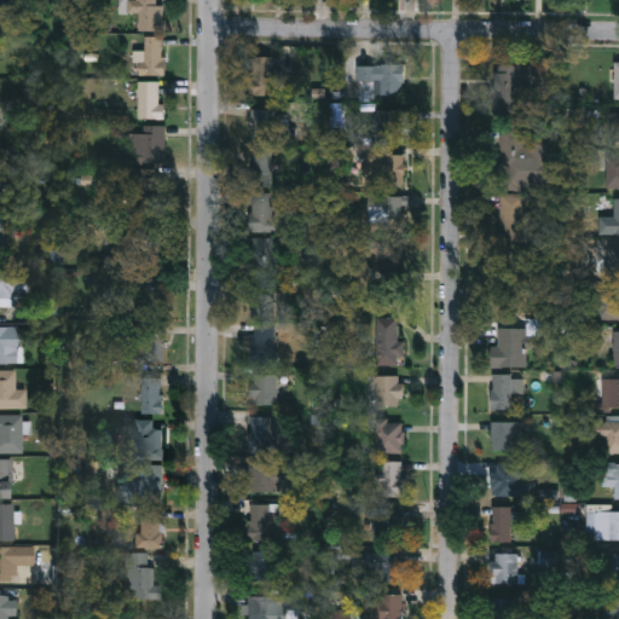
[(163,0),(163,30),(138,30),(138,15),(128,15),(128,0),(163,0)]
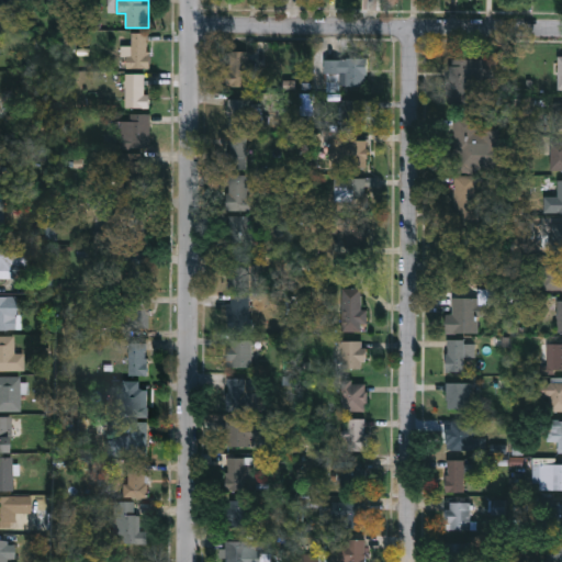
[(148,33),(148,68),(121,68),(121,45),(132,45),(132,33),(148,33)]
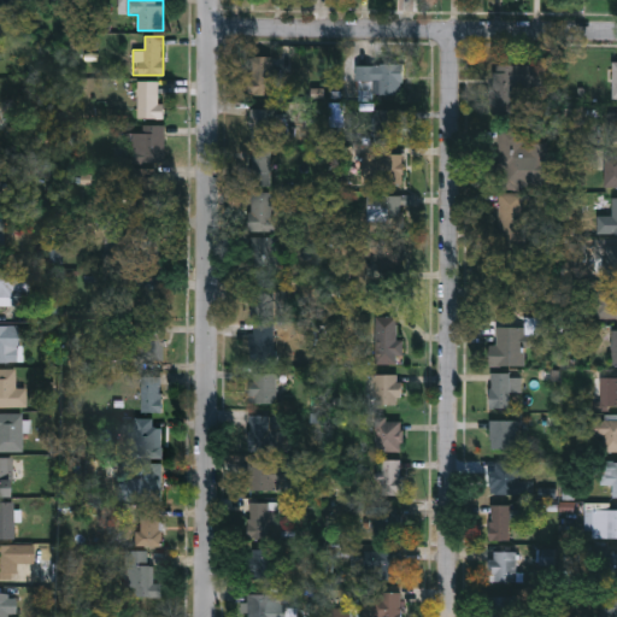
[(275,54),(275,94),(250,94),(250,54),(275,54)]
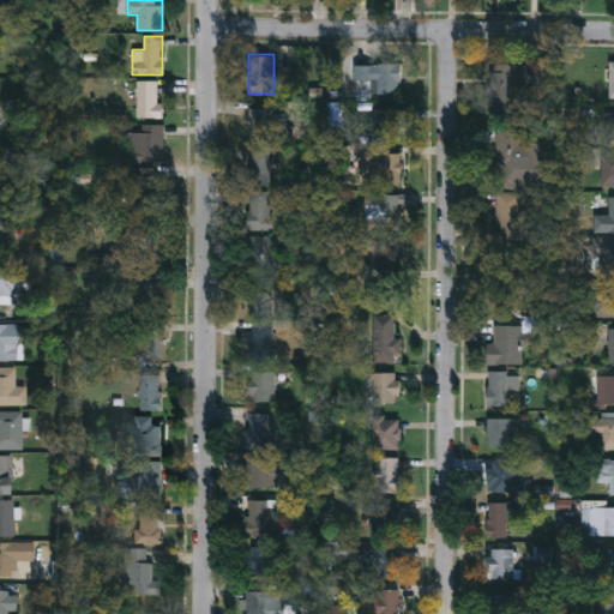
[(613,97),(600,97),(600,59),(613,59),(613,97)]
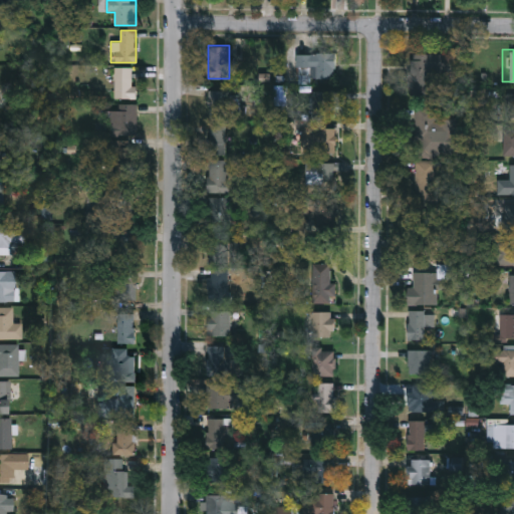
[(336,77),(296,77),(296,51),(336,51),(336,77)]
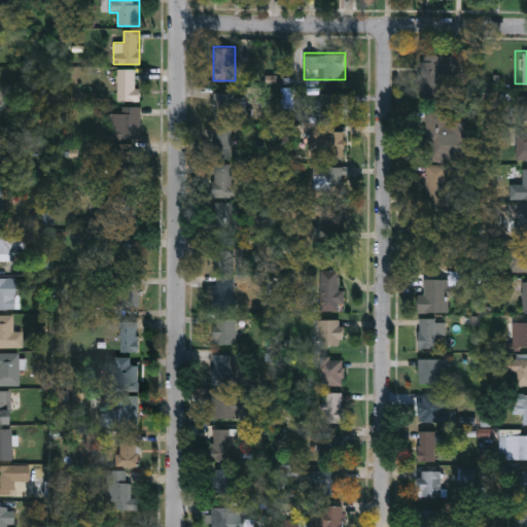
[(421,54),(460,54),(460,77),(445,77),(445,99),(421,99),(421,54)]
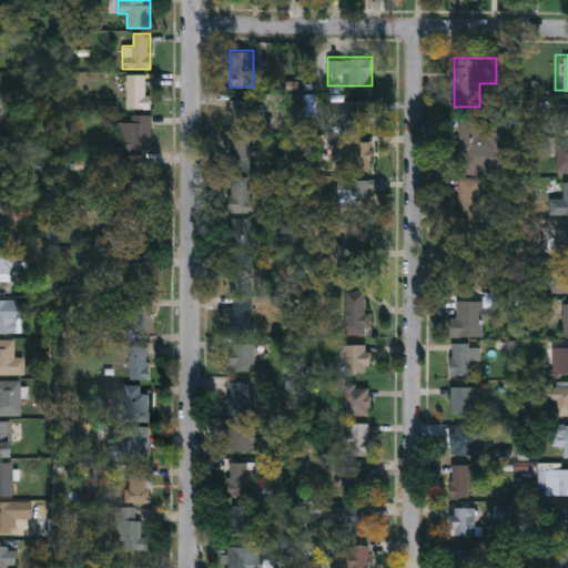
[(149,108),(128,109),(127,74),(148,74),(149,108)]
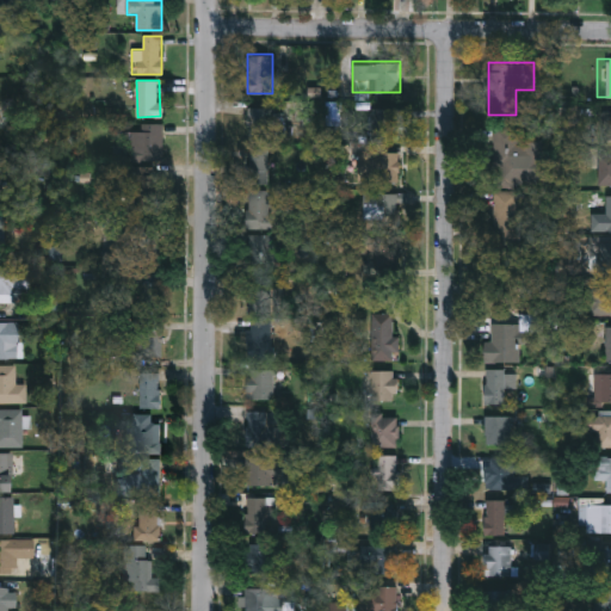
[(279,134),(247,134),(247,105),(279,105),(279,134)]
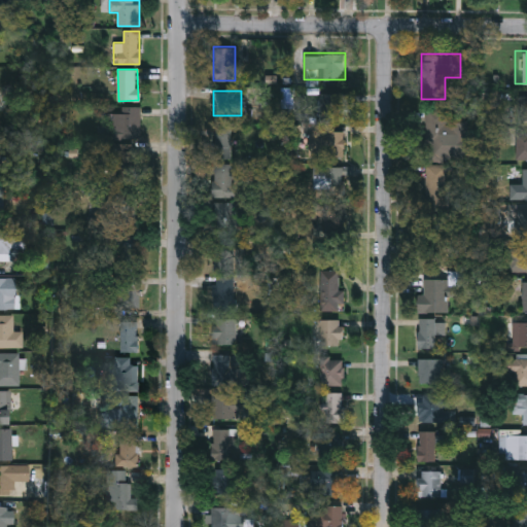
[(322,117),(322,93),(348,93),(348,117),(322,117)]
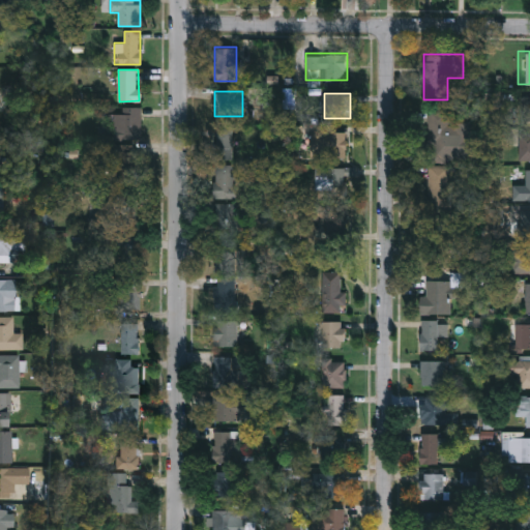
[(529,121),(521,121),(521,95),(529,95),(529,121)]
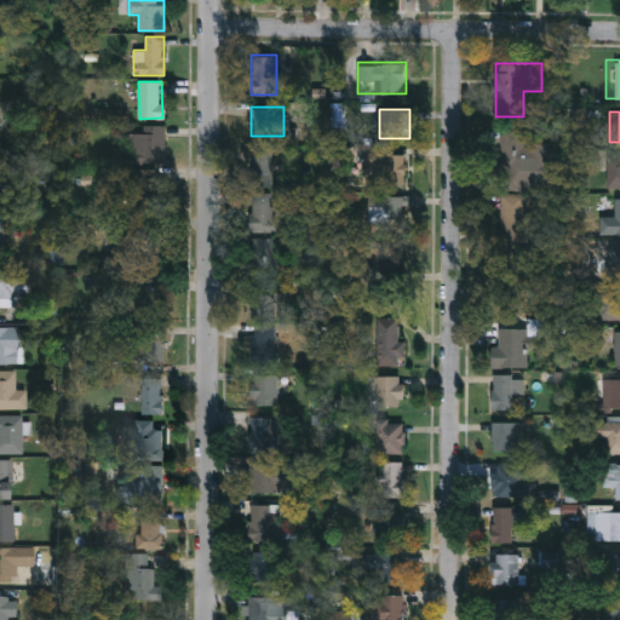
[(166,162),(130,162),(130,132),(143,132),(143,125),(166,125),(166,162)]
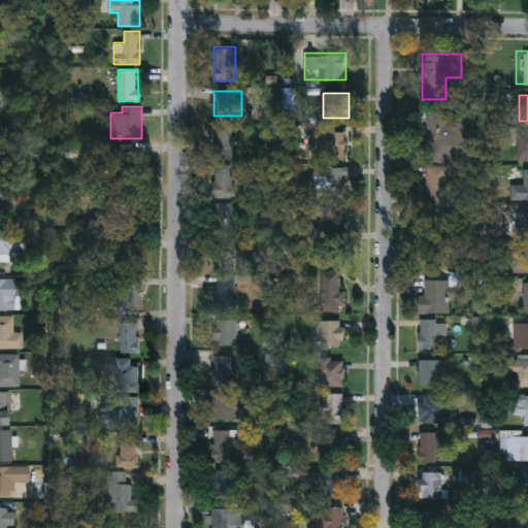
[(428,108),(449,109),(449,120),(469,120),(468,160),(427,159),(428,108)]
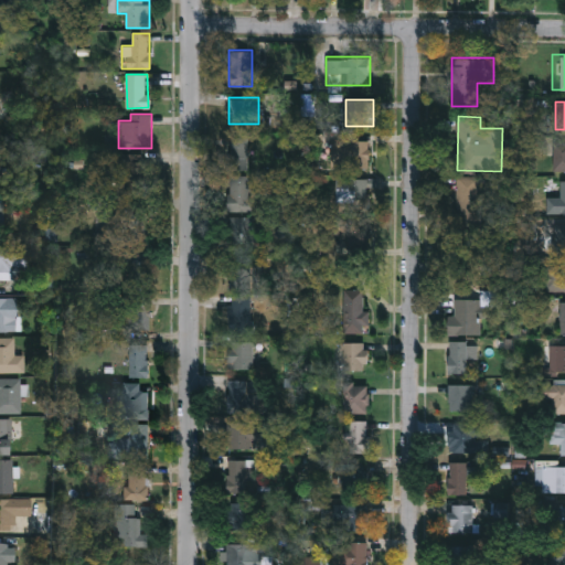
[(248,136),(247,169),(228,169),(228,136),(248,136)]
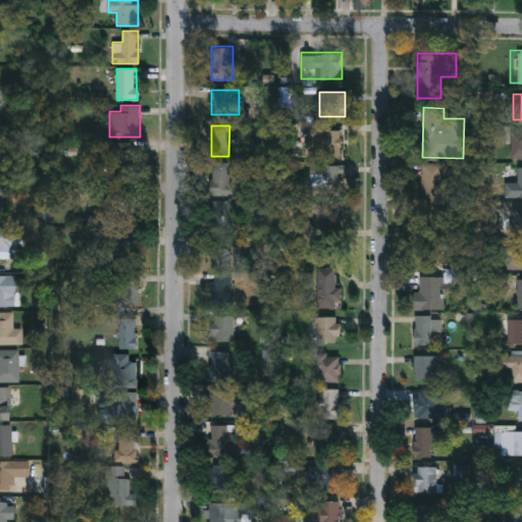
[(342,155),(311,155),(311,128),(342,128),(342,155)]
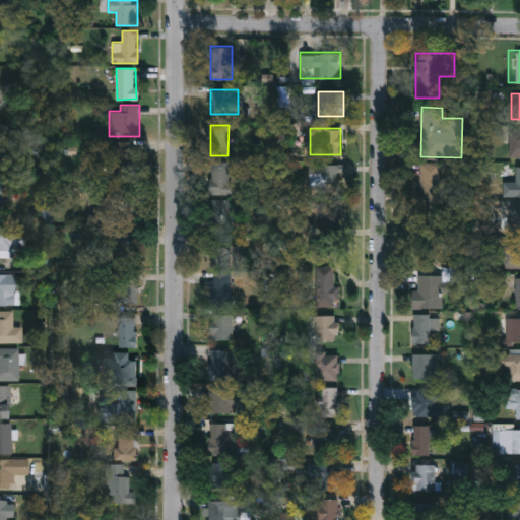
[(519,155),(511,155),(511,130),(519,130),(519,155)]
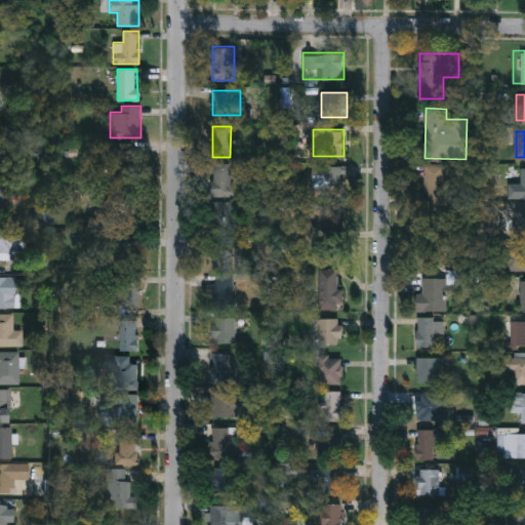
[(212,161),(232,161),(232,196),(212,196),(212,161)]
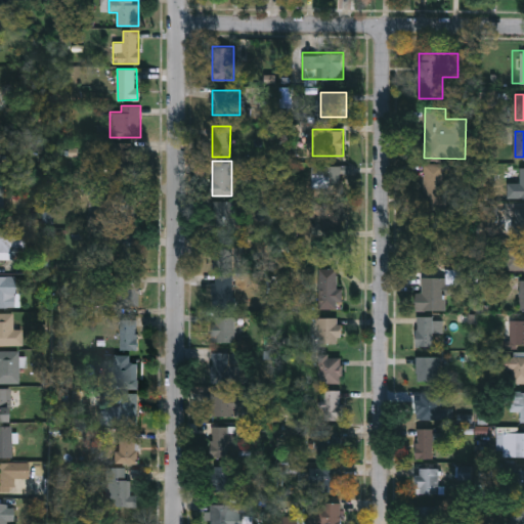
[(446,162),(446,211),(424,211),(424,162),(446,162)]
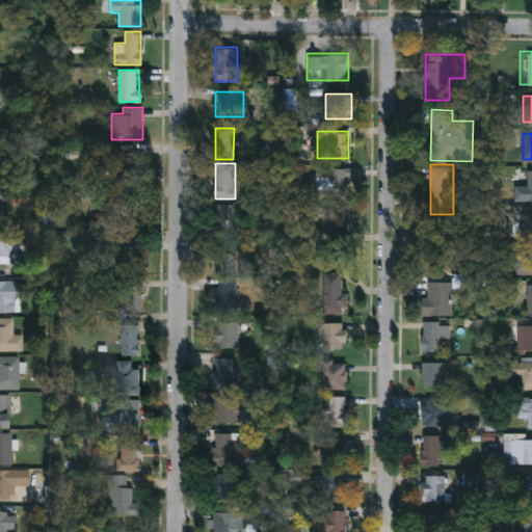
[(311,166),(345,166),(345,195),(311,195),(311,166)]
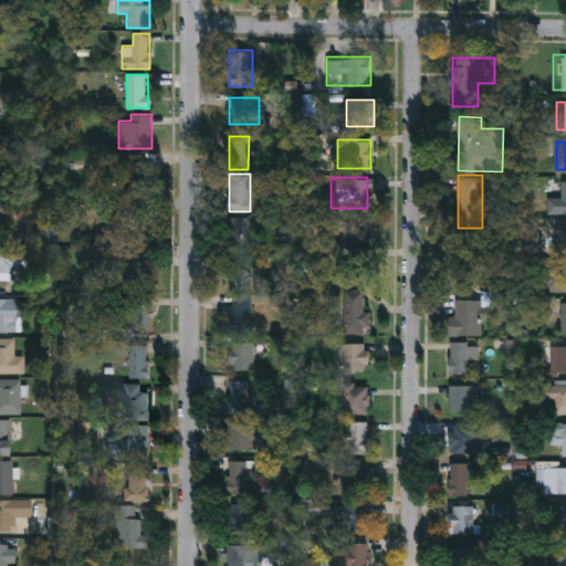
[(252,217),(252,244),(233,244),(233,217),(252,217)]
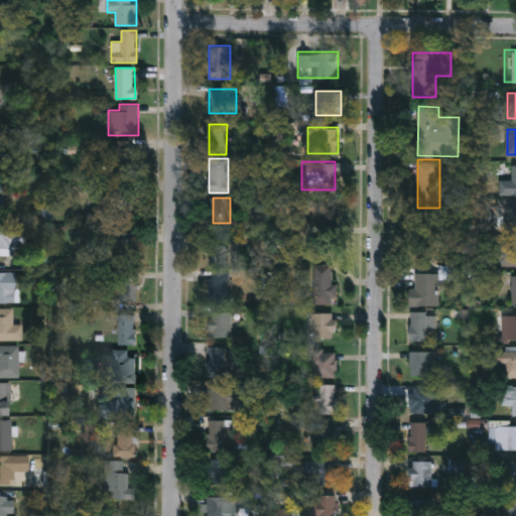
[(515,230),(507,230),(507,202),(515,202),(515,230)]
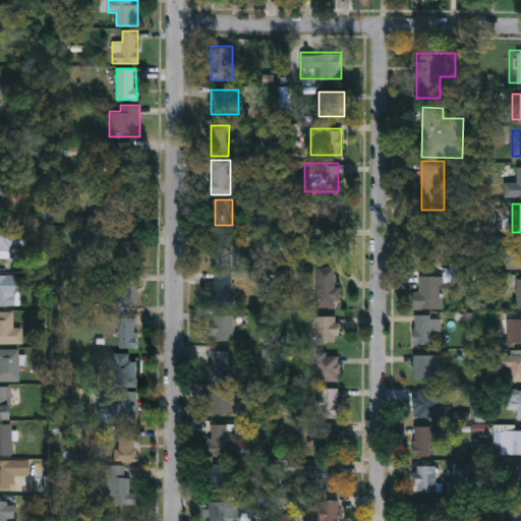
[(0,258),(0,229),(25,229),(25,250),(13,250),(13,256),(1,256),(1,258),(0,258)]
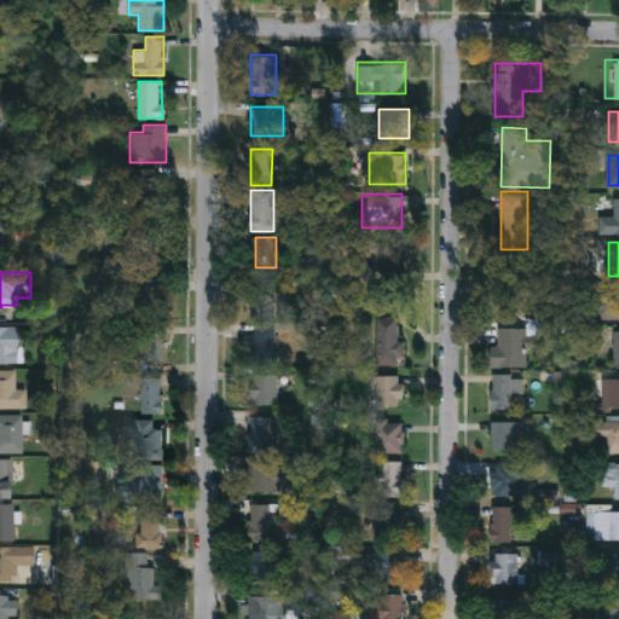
[(277,278),(277,290),(285,290),(285,316),(250,316),(250,278),(277,278)]
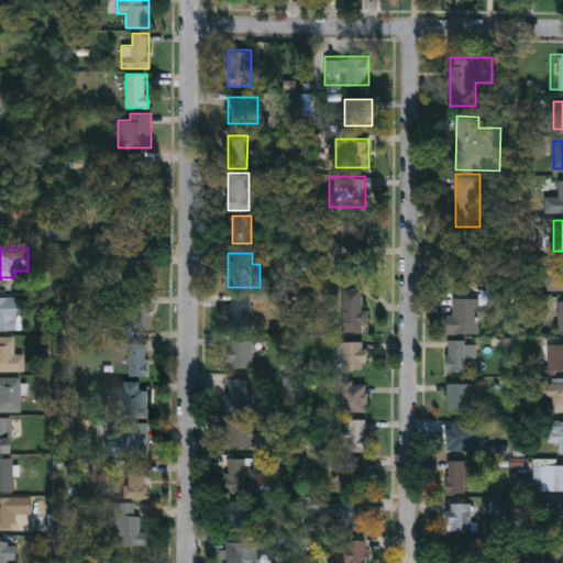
[(562,289),(541,289),(541,264),(562,264),(562,289)]
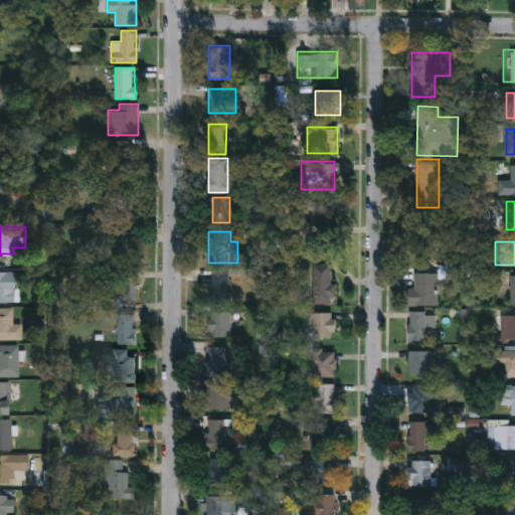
[(136,286),(119,286),(119,246),(136,246),(136,286)]
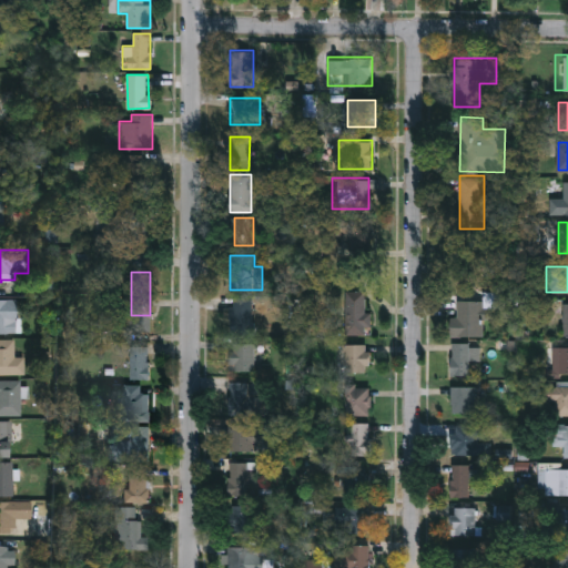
[(371,311),(371,333),(345,333),(345,290),(365,290),(366,311),(371,311)]
